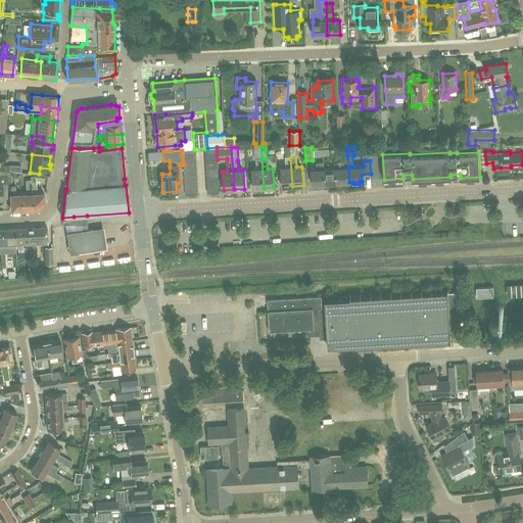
[(282,186),(292,186),(290,157),(285,157),(286,168),(281,168),(282,186)]
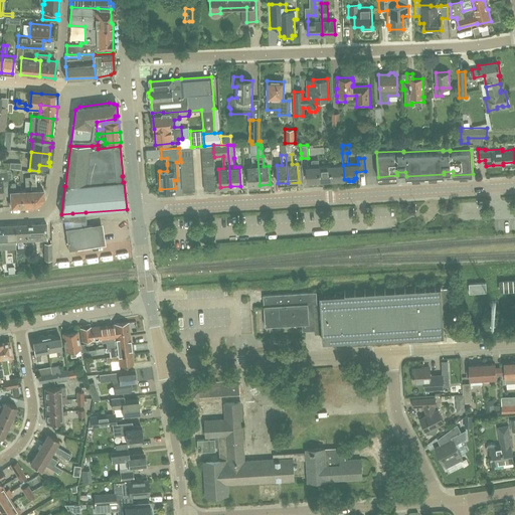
[(248,185),(260,185),(258,156),(252,157),(252,166),(247,167),(248,185)]
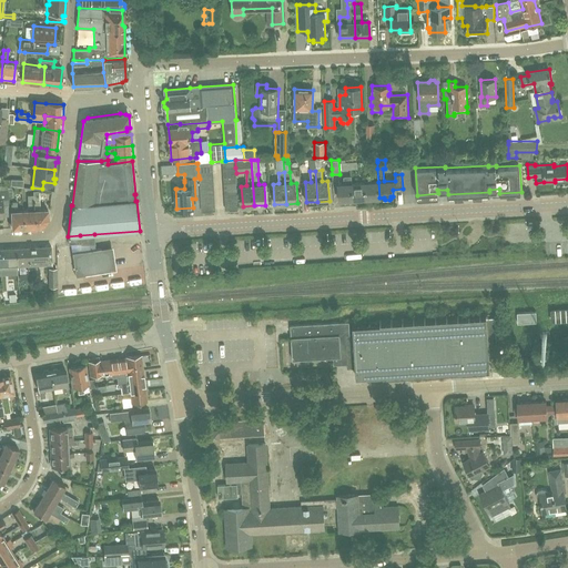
[(338,184),(338,200),(353,199),(352,183),(352,176),(344,176),(344,184),(338,184)]
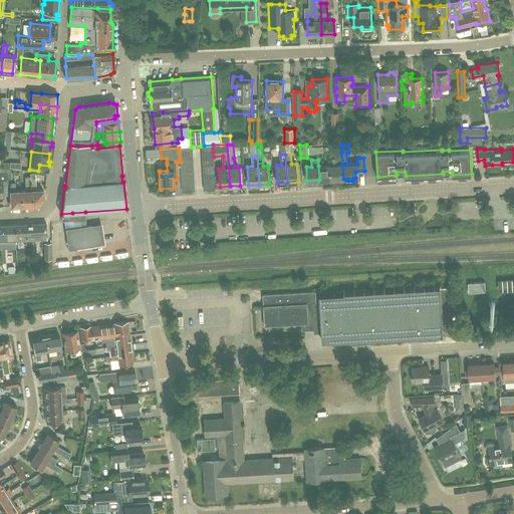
[(342,165),(330,166),(331,180),(343,179),(342,165)]
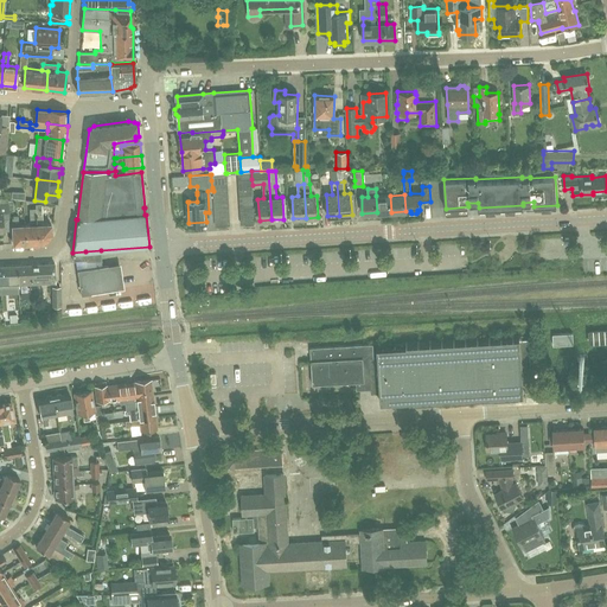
[(390,196),(376,196),(377,212),(391,212),(390,196)]
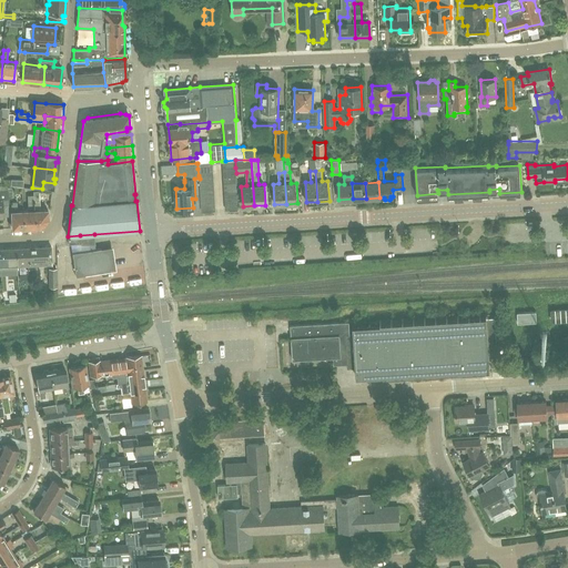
[(39,191),(32,191),(33,195),(34,227),(39,226),(42,225),(46,222),(48,219),(48,209),(40,210),(40,201),(39,201),(39,191)]
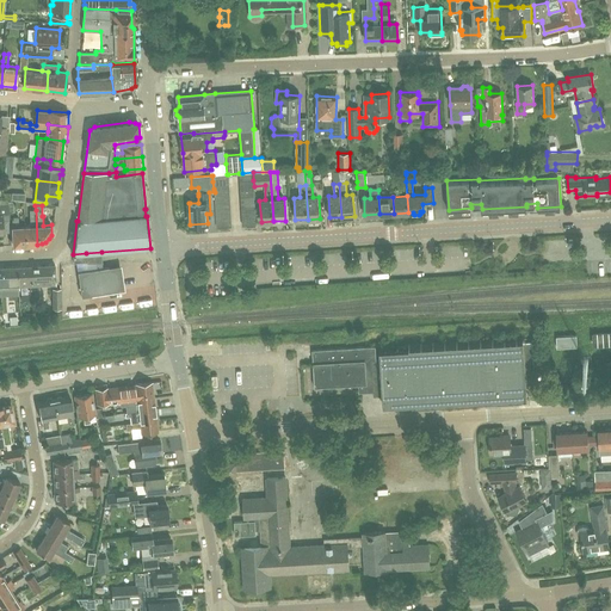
[(36,210),(30,210),(30,226),(24,227),(25,245),(37,245),(36,210)]
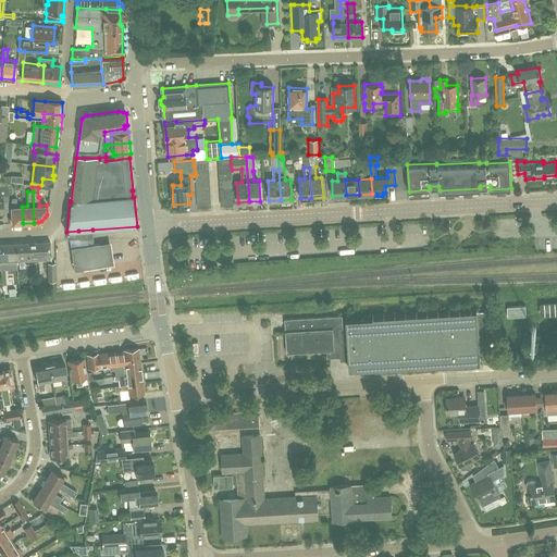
[(12,224),(23,223),(22,207),(16,207),(16,198),(11,198),(11,207),(12,224)]
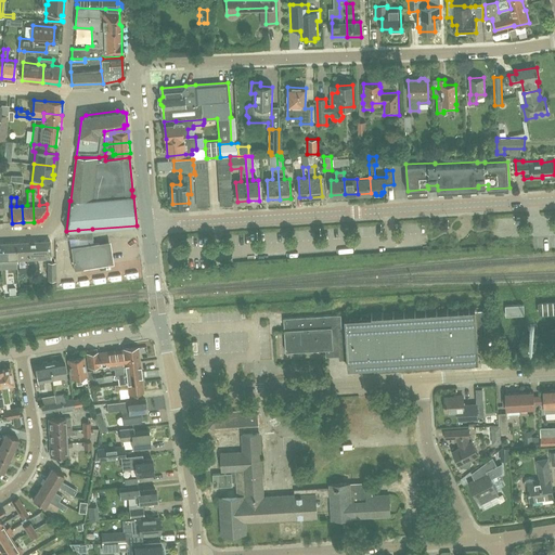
[(78,239),(93,239),(92,229),(78,230),(78,237),(78,239)]
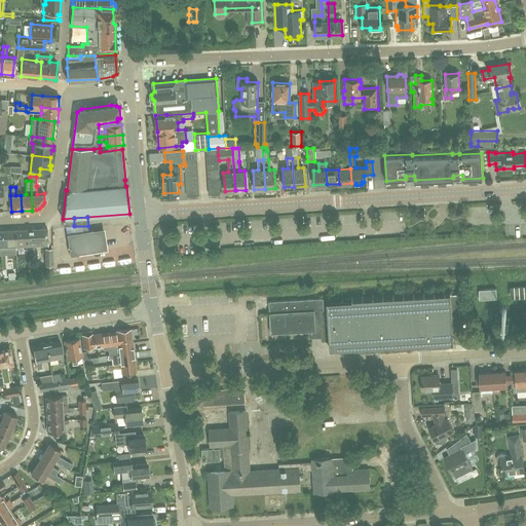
[(74,218),(63,219),(63,227),(74,225),(74,218)]
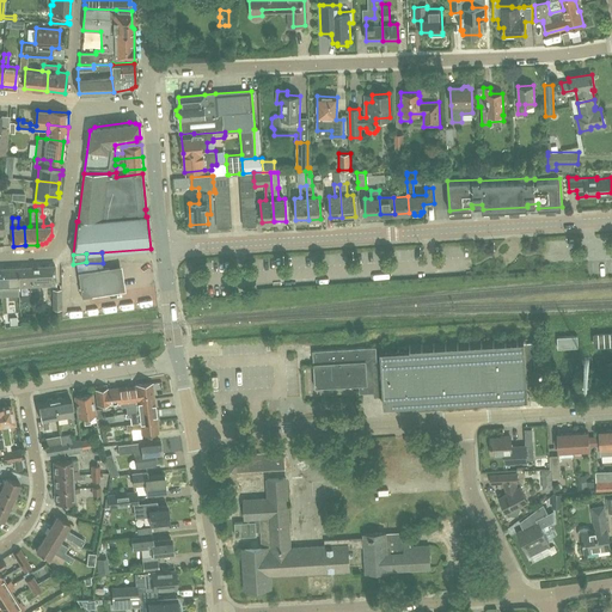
[(55,265),(30,267),(31,287),(56,285),(55,265)]
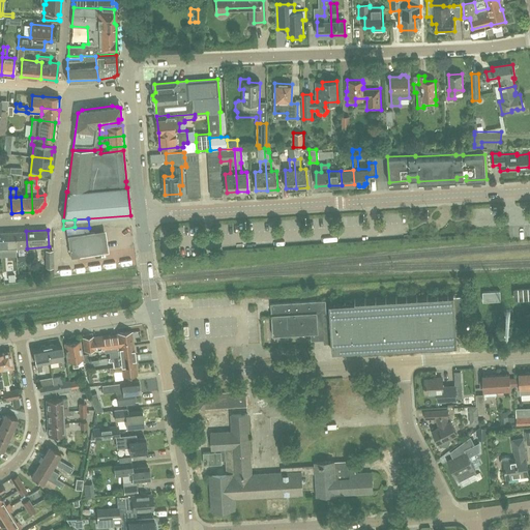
[(102,230),(67,236),(70,258),(107,252),(102,230)]
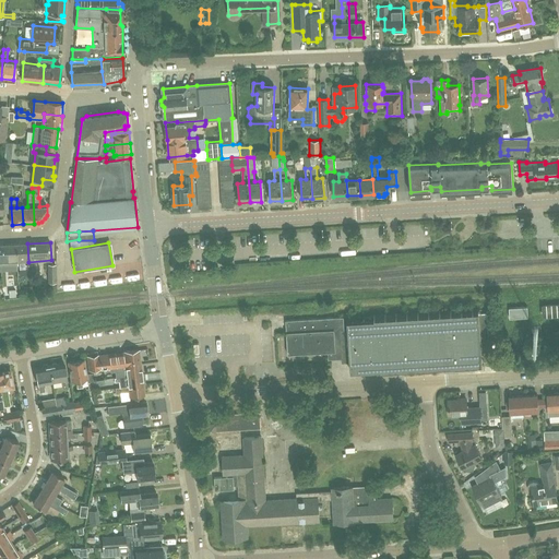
[(16,244),(2,245),(3,253),(0,253),(0,254),(0,263),(18,262),(16,244)]
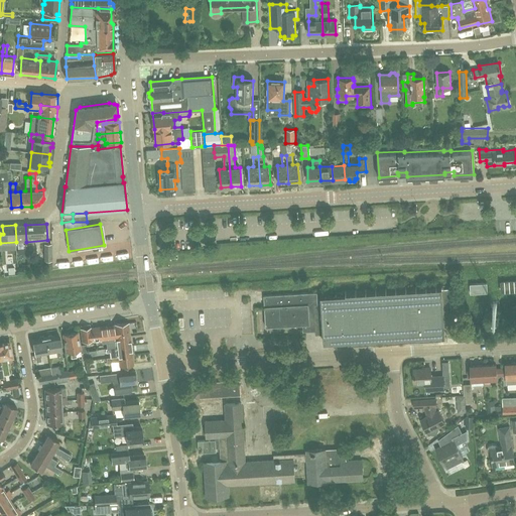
[(26,242),(25,225),(15,225),(16,242),(26,242)]
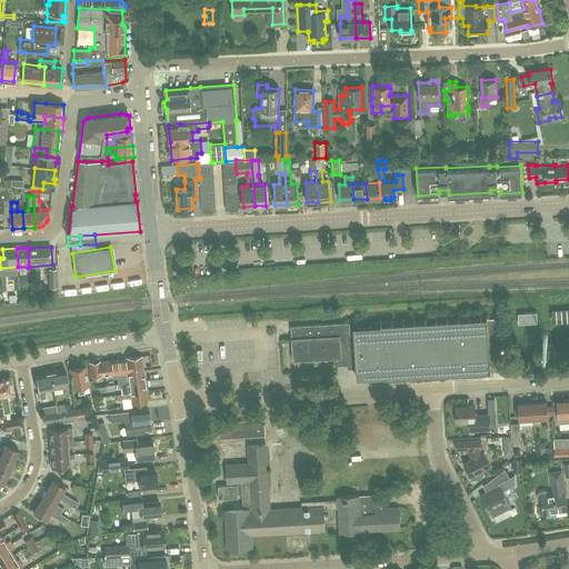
[(519,323),(538,322),(537,312),(518,313),(519,323)]
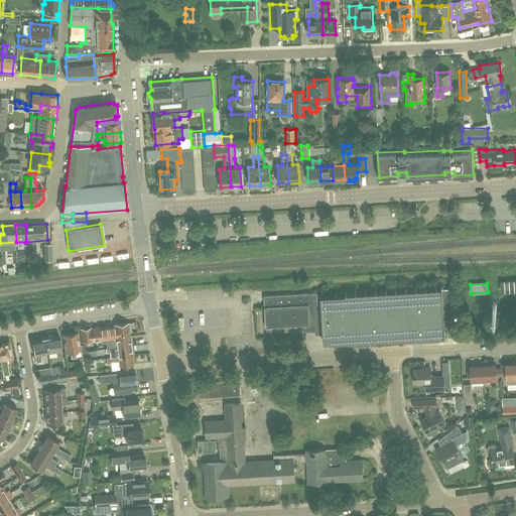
[(375,314),(318,317),(320,342),(328,341),(328,338),(334,337),(335,341),(343,340),(342,337),(356,336),(356,340),(370,339),(370,335),(376,335),(376,336),(387,335),(387,334),(393,334),(393,337),(401,337),(401,334),(407,333),(407,337),(415,336),(414,333),(420,332),(421,336),(429,335),(427,311),(385,313),(385,310),(375,310),(375,314)]
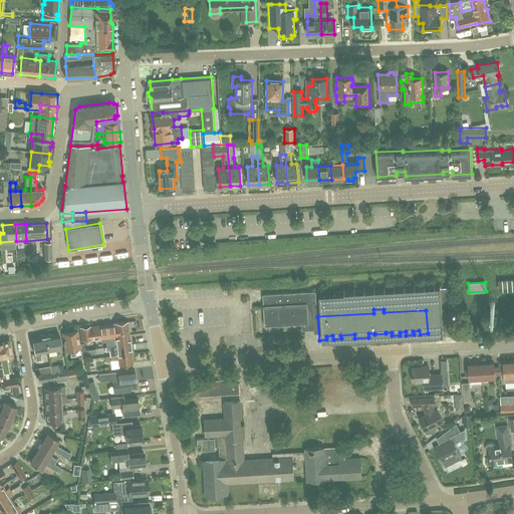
[(240,320),(184,324),(186,347),(194,347),(193,343),(199,343),(200,347),(208,346),(207,343),(221,342),(221,345),(235,344),(235,341),(241,341),(241,342),(251,341),(251,340),(257,340),(258,343),(272,342),(272,339),(285,338),(285,342),(293,341),(293,338),(299,337),(299,341),(307,340),(306,317),(250,320),(250,316),(240,317),(240,320)]
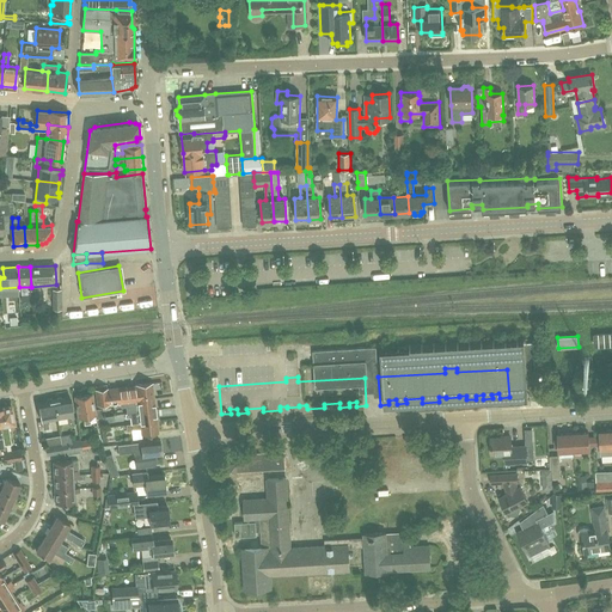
[(120,402),(154,398),(152,383),(135,385),(135,386),(118,389),(108,390),(108,387),(96,389),(98,404),(120,402)]
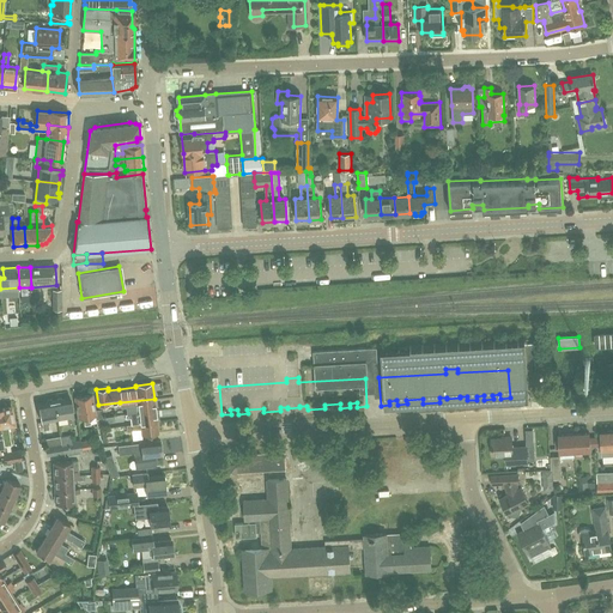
[(89,416),(96,414),(95,412),(95,411),(92,394),(74,398),(78,418),(83,417),(84,425),(90,424),(89,416)]
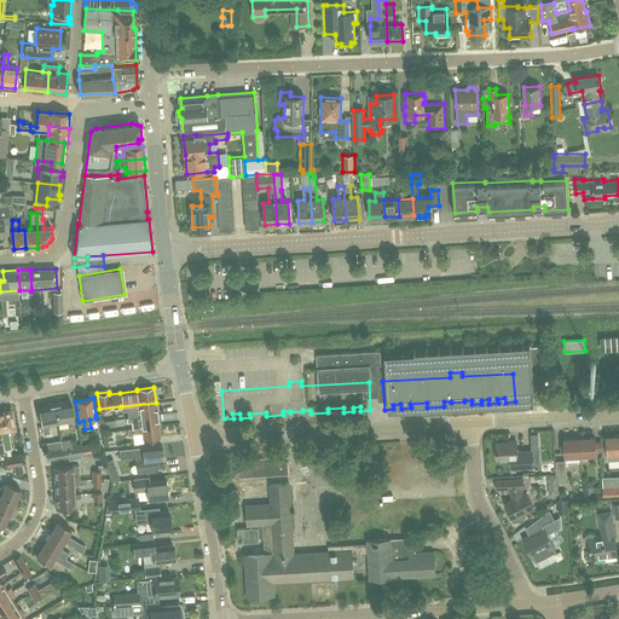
[(55,405),(58,423),(68,422),(69,431),(75,429),(74,421),(71,403),(55,405)]
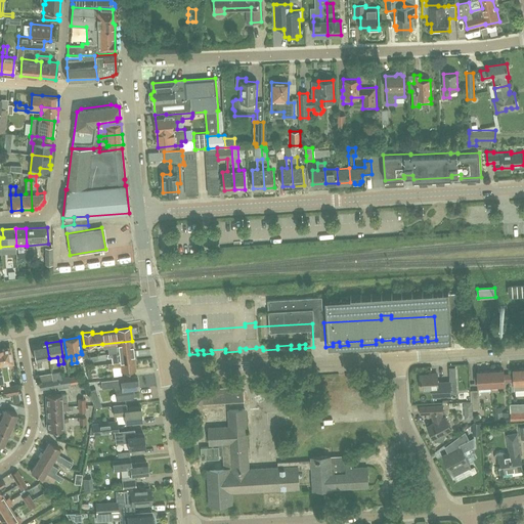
[(107,348),(108,354),(133,351),(132,341),(102,344),(103,348),(107,348)]
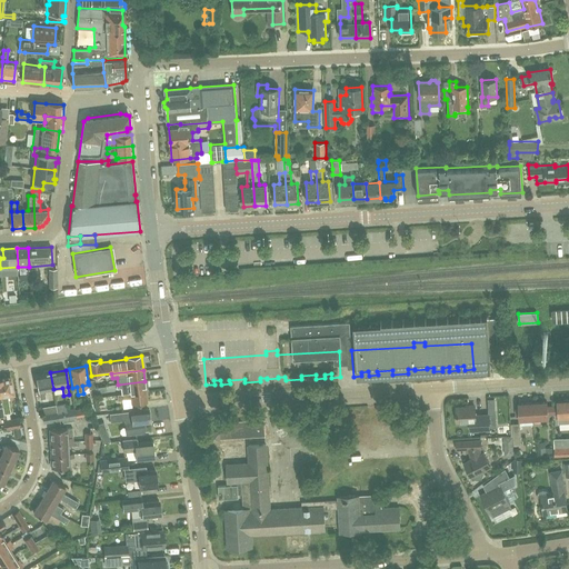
[(45,371),(43,373),(36,375),(39,392),(40,399),(46,399),(45,390),(53,389),(50,372),(49,372),(48,371),(45,371)]
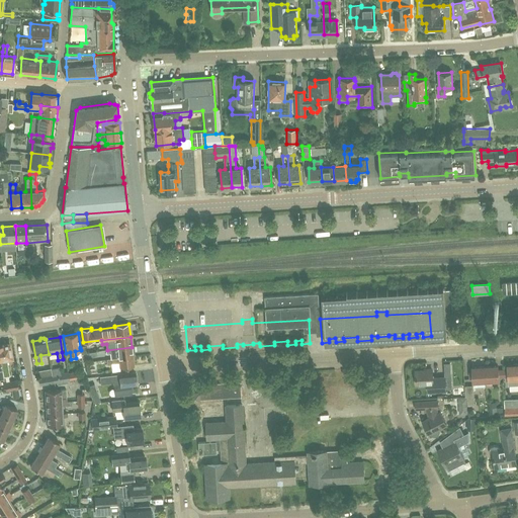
[(0,358),(2,370),(3,377),(9,376),(7,359),(12,358),(9,343),(0,345),(0,358)]
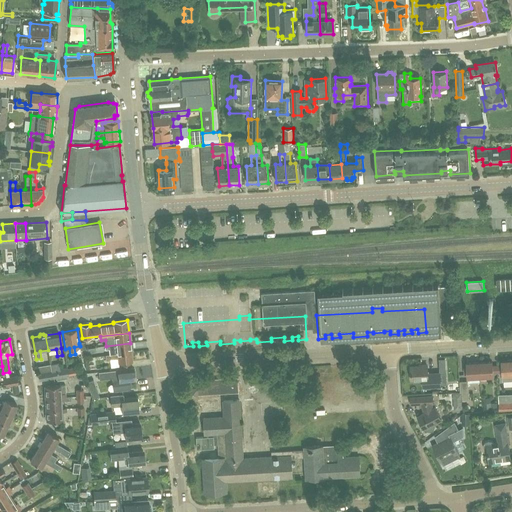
[(109,349),(110,355),(131,353),(130,343),(106,346),(105,346),(105,350),(109,349)]
